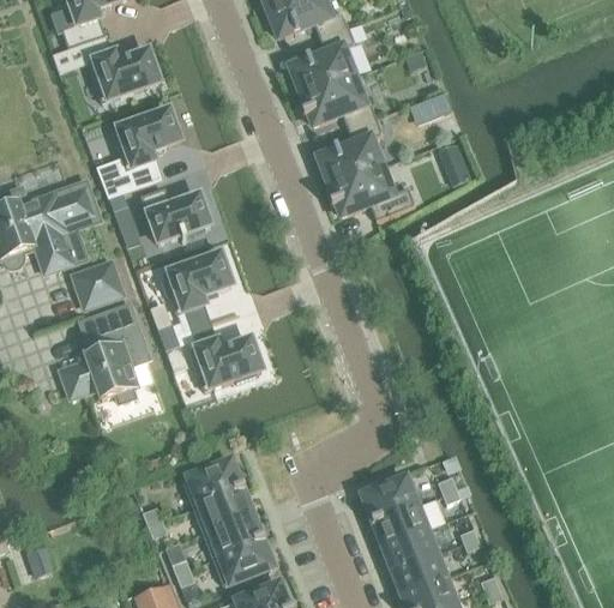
[(76,25),(61,30),(62,34),(67,49),(104,36),(95,10),(120,0),(67,0),(70,8),(76,25)]
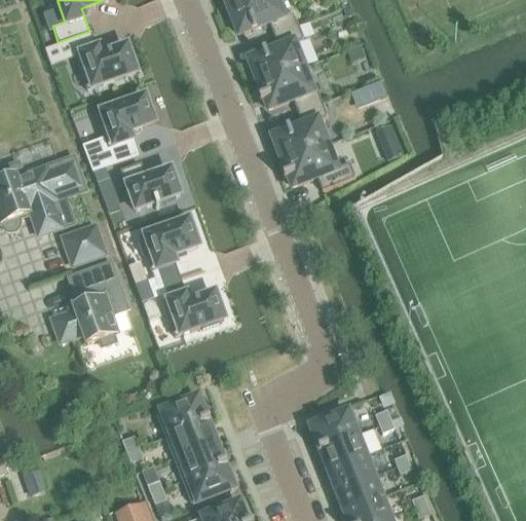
[(225,0),(228,8),(249,0),(225,0)]
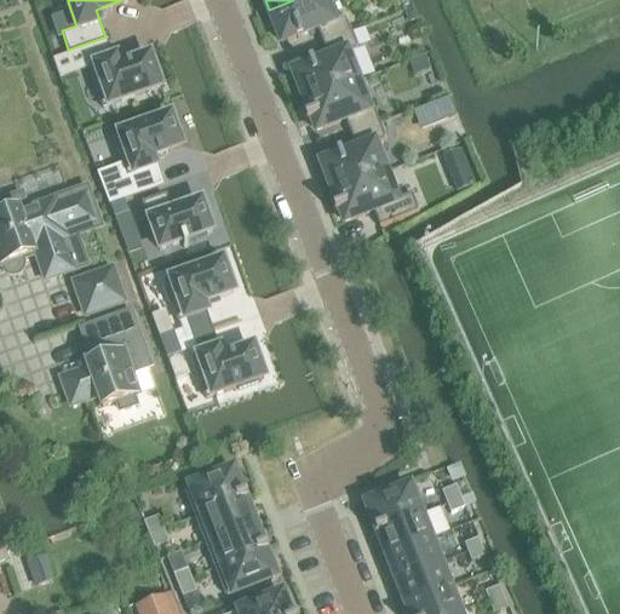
[(293,0),(269,10),(281,39),(297,33),(297,35),(300,33),(300,32),(316,26),(322,40),(351,29),(344,12),(338,15),(332,0),(293,0)]
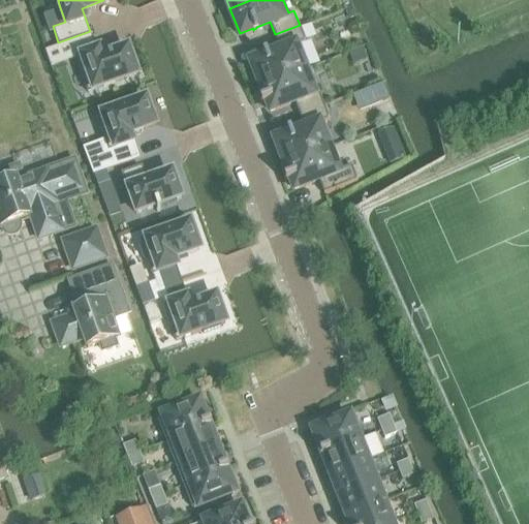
[(353,4),(345,7),(349,17),(358,12),(353,4)]
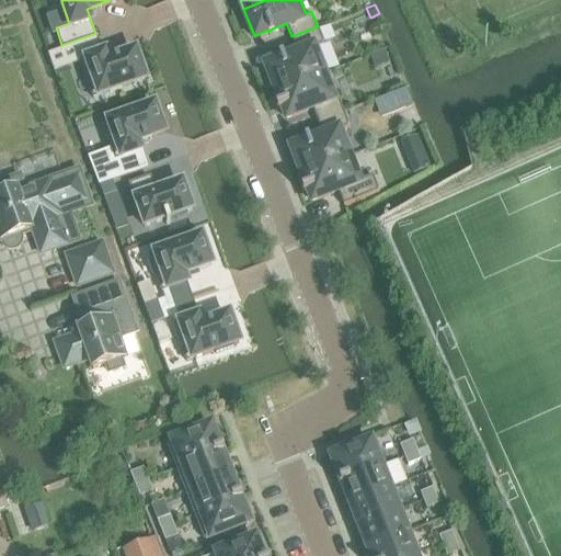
[(278,57),(265,63),(275,89),(328,69),(318,44),(323,42),(318,26),(292,36),(297,49),(283,56),(282,54),(278,55),(278,57)]
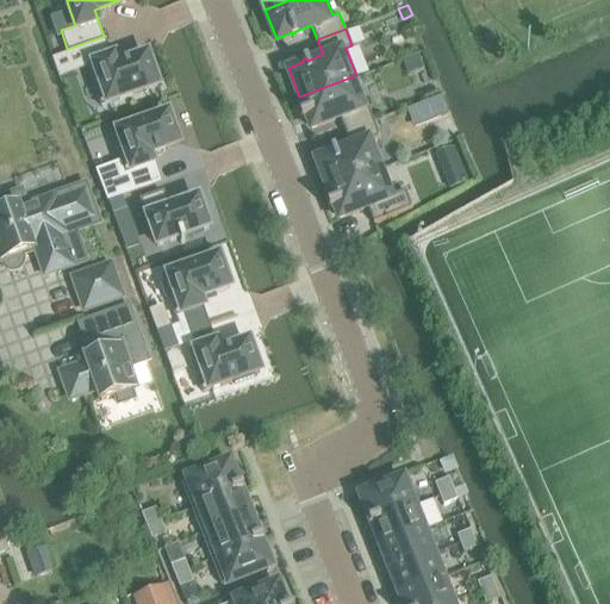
[(67,49),(53,54),(58,73),(88,62),(103,101),(159,82),(157,76),(160,75),(153,56),(150,57),(148,51),(117,62),(114,54),(111,55),(104,36),(67,49)]
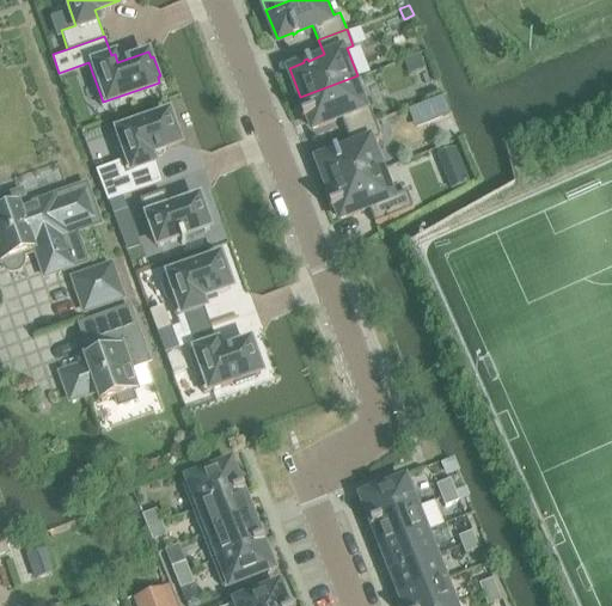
[(420,50),(404,57),(409,71),(426,65),(420,50)]
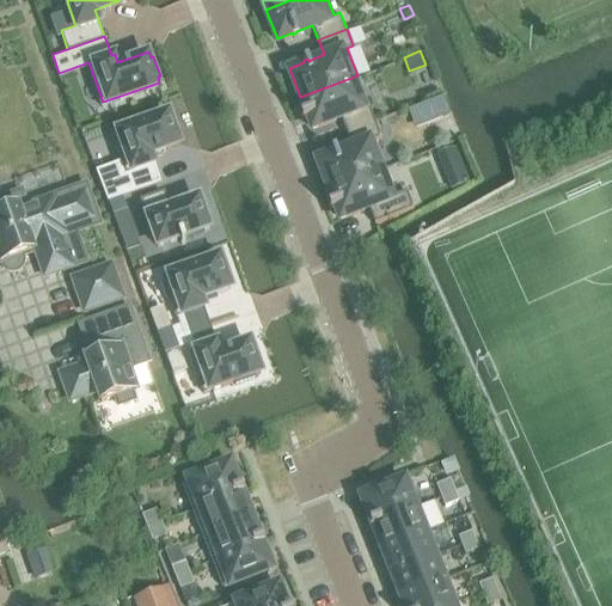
[(357,75),(300,97),(306,111),(300,114),(303,117),(307,115),(312,127),(341,115),(347,129),(374,118),(357,75)]
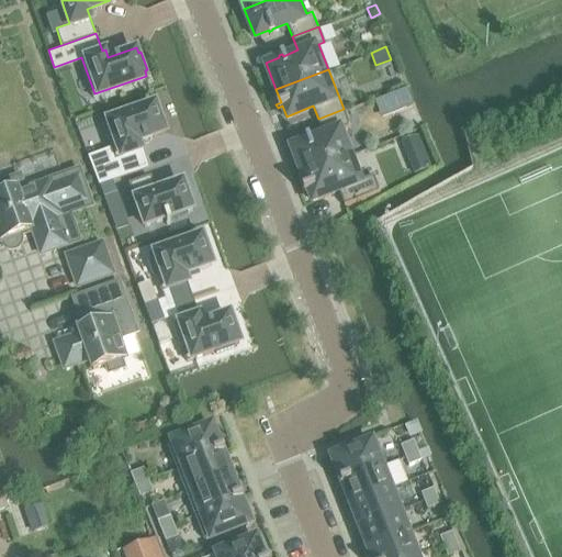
[(408,85),(400,88),(405,102),(414,98),(408,85)]
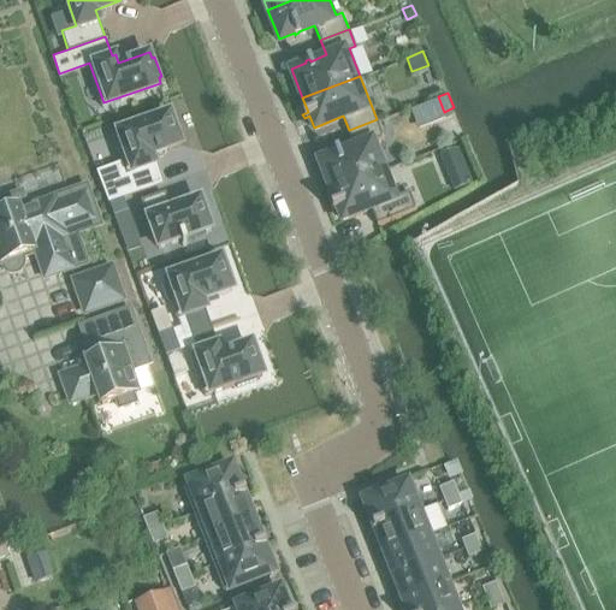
[(123,159),(98,169),(108,199),(110,199),(123,194),(160,181),(154,163),(150,153),(181,142),(182,142),(179,136),(182,135),(175,116),(172,117),(171,111),(113,131),(123,159)]
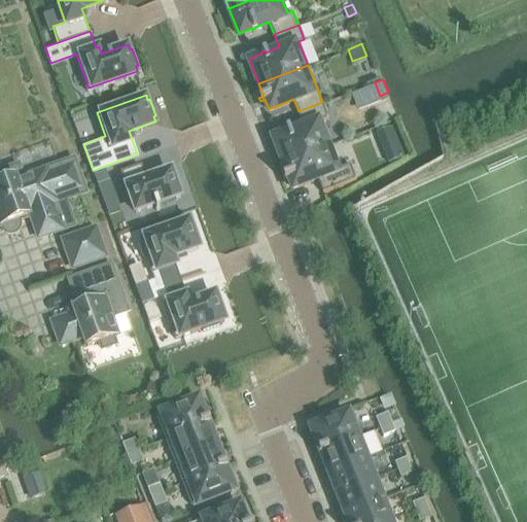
[(286,131),(273,136),(283,162),(331,142),(322,118),(328,116),(322,102),(299,111),(303,125),(289,130),(288,129),(285,130),(286,131)]
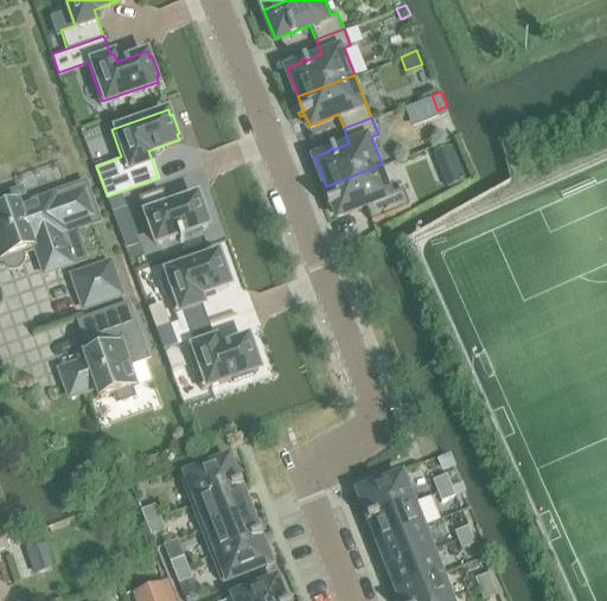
[(447,185),(467,178),(453,141),(433,149),(447,185)]
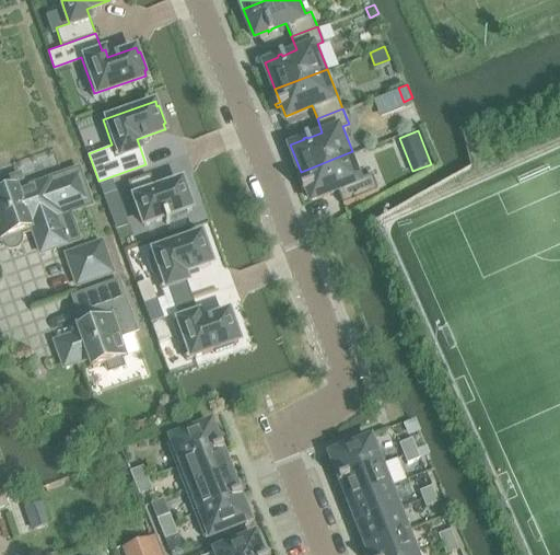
[(352,151),(301,172),(305,185),(301,186),(302,189),(307,188),(311,198),(337,188),(342,203),(378,188),(372,172),(362,176),(352,151)]
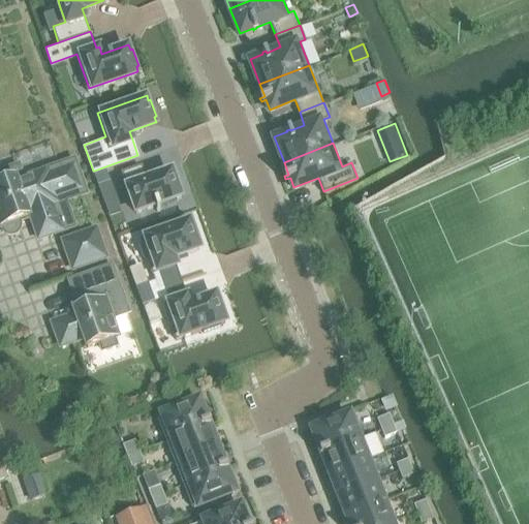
[(5,181),(0,182),(0,224),(2,224),(3,227),(6,232),(11,233),(17,230),(20,226),(20,221),(19,218),(31,214),(39,237),(62,228),(73,224),(69,214),(63,193),(81,187),(72,164),(71,159),(45,168),(24,177),(19,163),(1,170),(5,181)]
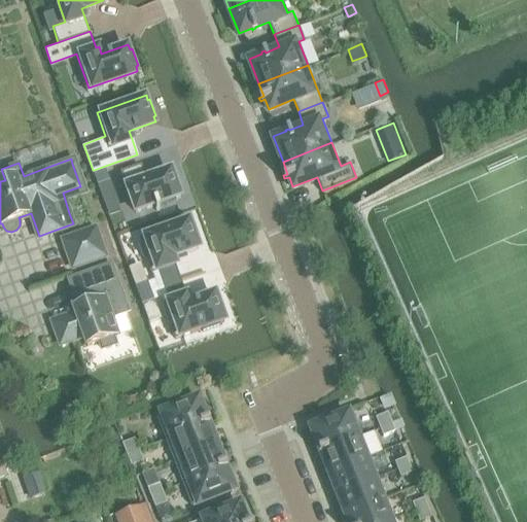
[(176,199),(175,196),(180,194),(171,168),(144,177),(140,164),(121,170),(136,209),(154,203),(156,207),(160,206),(159,205),(176,199)]
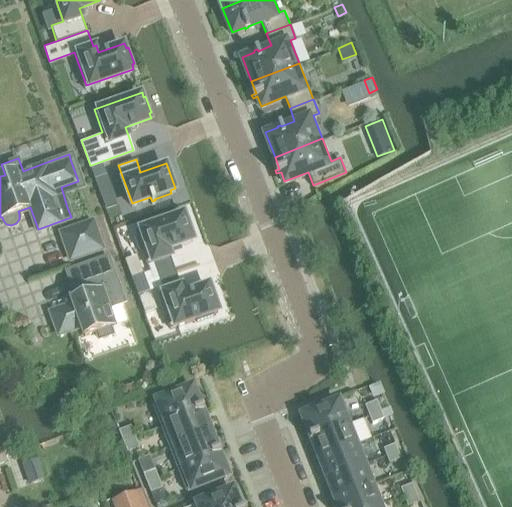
[(102,161),(91,165),(93,170),(104,167),(102,161)]
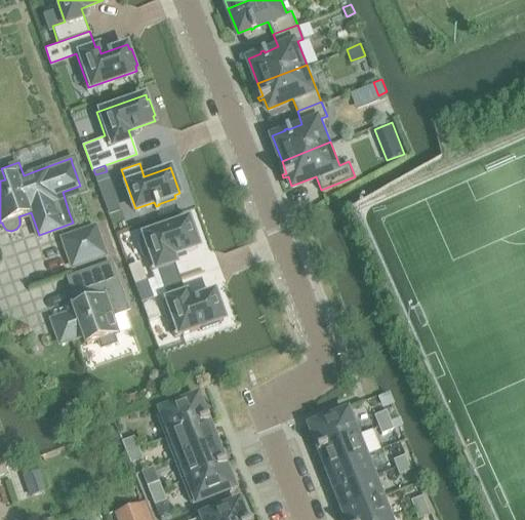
[(107,171),(95,174),(97,181),(109,177),(107,171)]
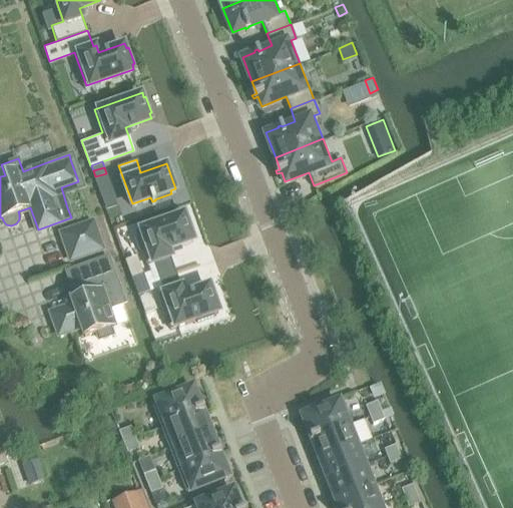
[(105,205),(117,201),(107,173),(106,173),(95,177),(105,205)]
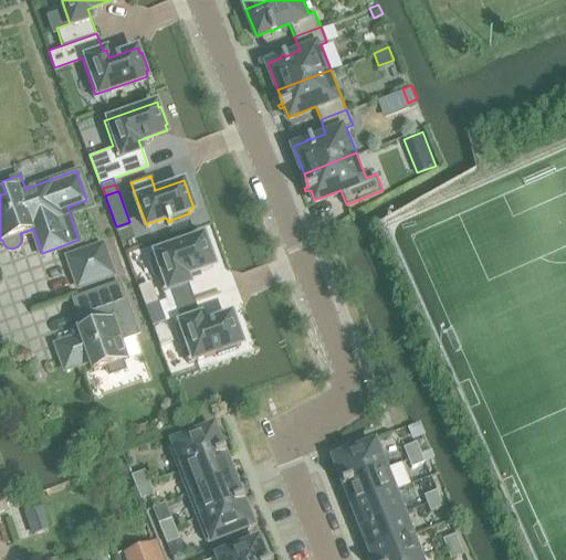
[(177,241),(178,243),(150,253),(164,291),(170,287),(189,282),(186,273),(213,263),(211,259),(213,257),(208,239),(205,240),(203,234),(197,236),(197,234),(177,241)]
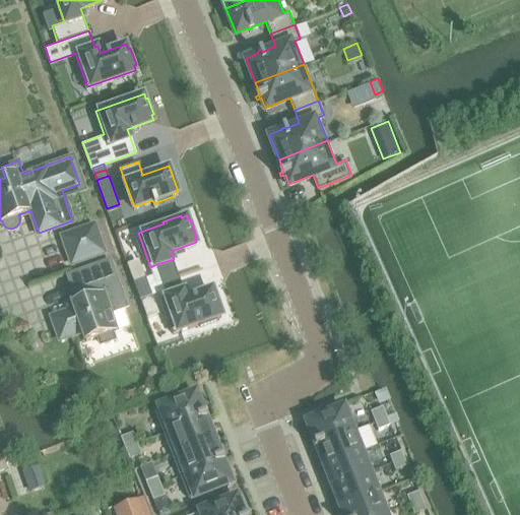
[(93,223),(62,235),(72,262),(104,251),(93,223)]
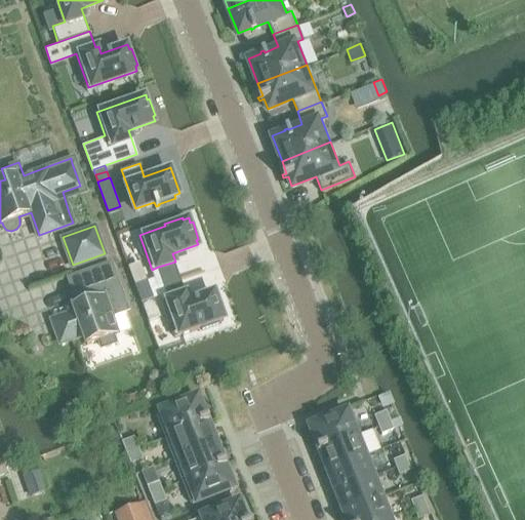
[(128,265),(134,283),(147,279),(139,261),(128,265)]
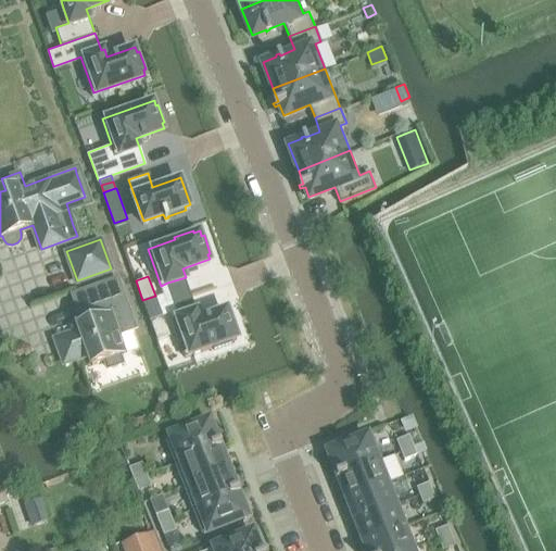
[(186,277),(167,283),(174,300),(191,293),(186,277)]
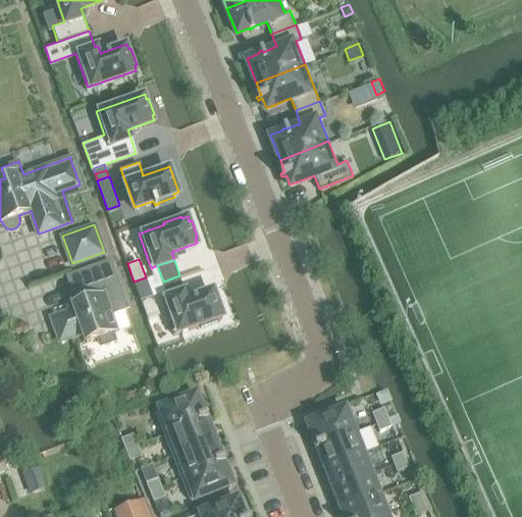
[(75,309),(52,317),(60,340),(84,331),(87,341),(99,337),(101,344),(114,339),(112,331),(116,330),(115,328),(109,311),(123,307),(125,306),(110,261),(75,273),(67,276),(76,303),(73,304),(75,309)]
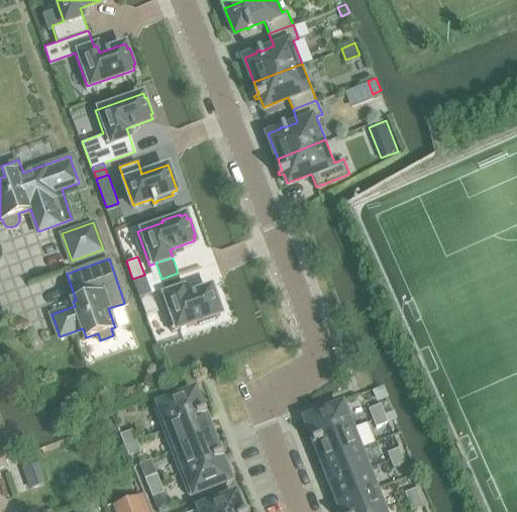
[(178,273),(162,279),(167,294),(183,289),(178,273)]
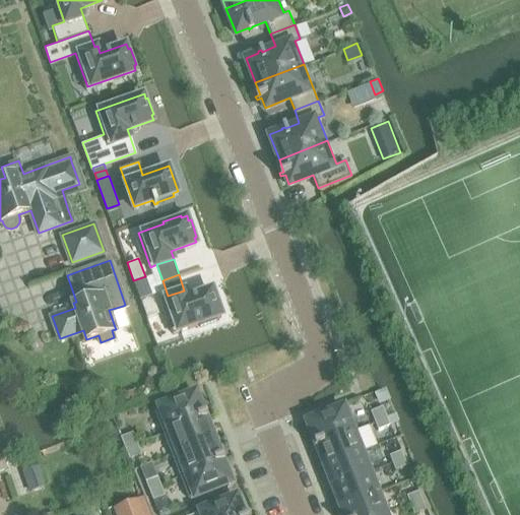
[(145,276),(133,280),(137,288),(148,284),(145,276)]
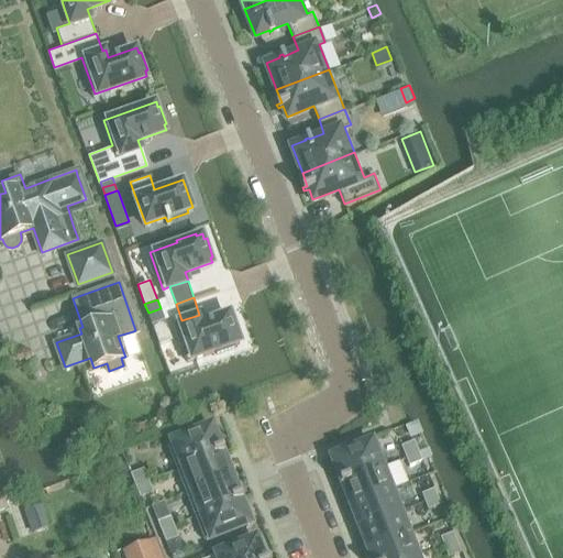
[(161,308),(148,313),(152,323),(164,318),(161,308)]
